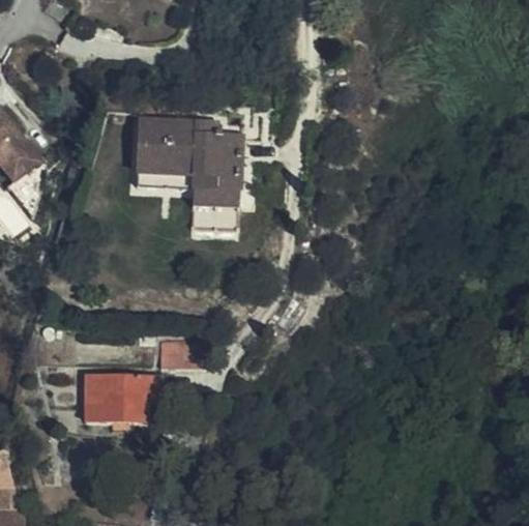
[(49,167),(0,105),(0,161),(2,164),(15,179),(16,180),(18,179),(28,193),(39,196),(49,167)]
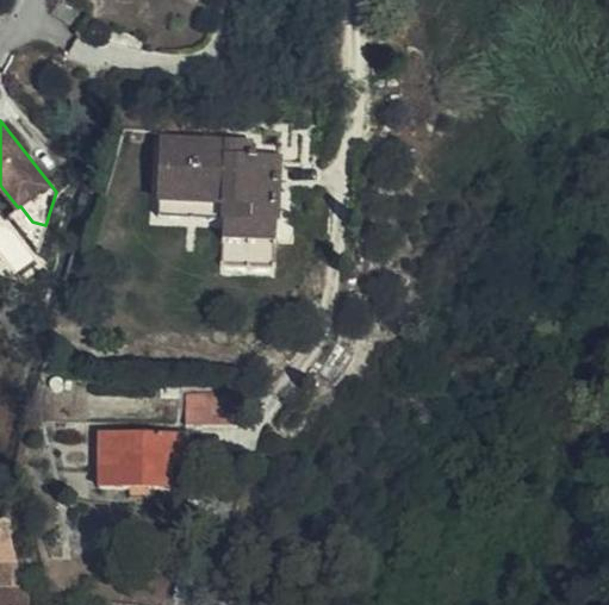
[(272,217),(275,160),(296,160),(297,139),(160,130),(155,210),(217,214),(218,214),(272,217)]
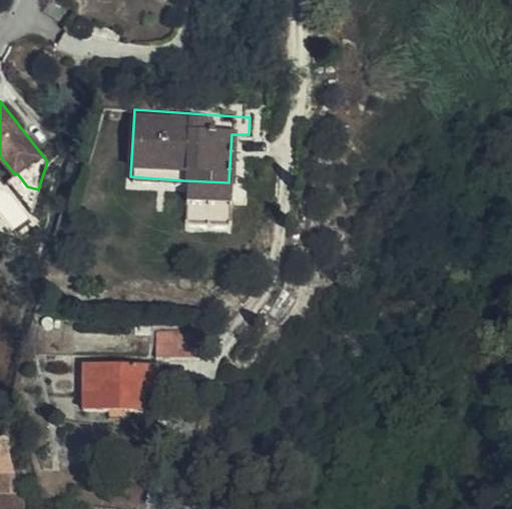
[(14,173),(8,178),(32,209),(38,189),(27,186),(17,173),(15,174),(14,173)]
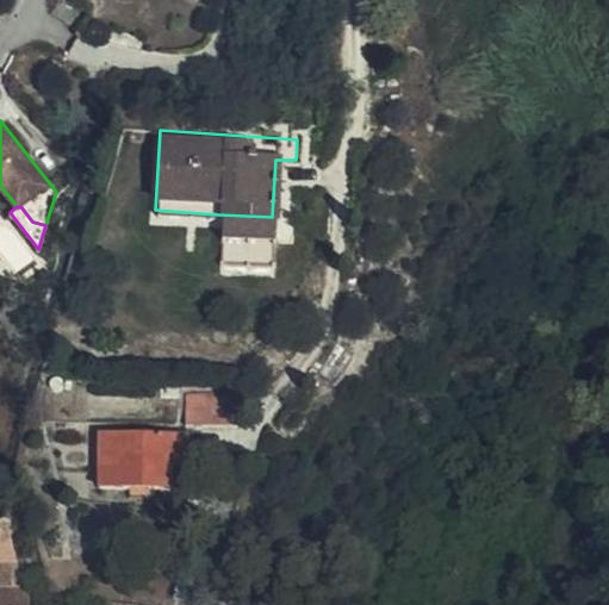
[(272,217),(218,214),(217,237),(271,241),(272,217)]
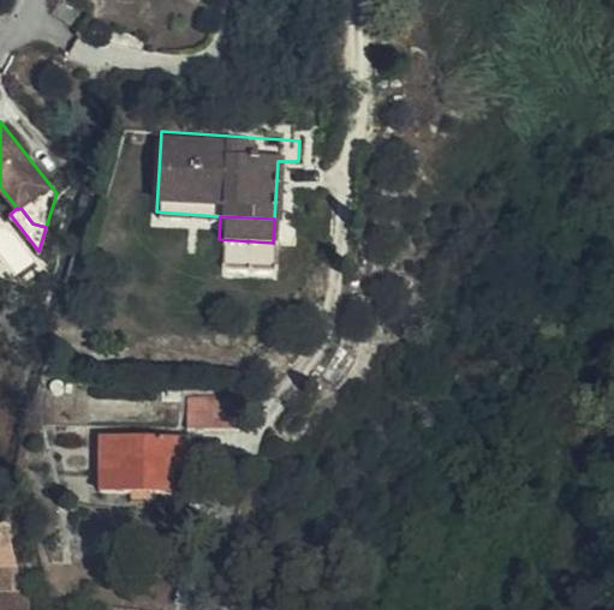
[(237,422),(237,396),(186,396),(186,423),(237,422)]
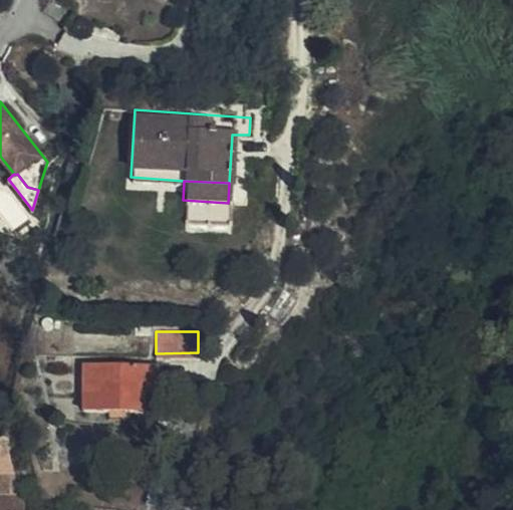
[(142,409),(142,392),(153,391),(154,362),(80,361),(79,409),(142,409)]
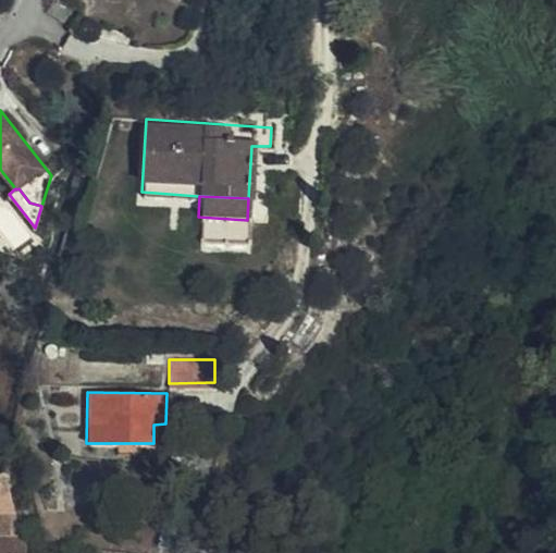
[(28,552),(29,535),(31,535),(32,533),(33,533),(33,532),(34,531),(34,530),(35,530),(35,529),(35,527),(35,526),(35,525),(34,524),(34,523),(34,521),(33,520),(32,519),(31,519),(31,518),(29,518),(0,518),(0,552),(28,552)]
